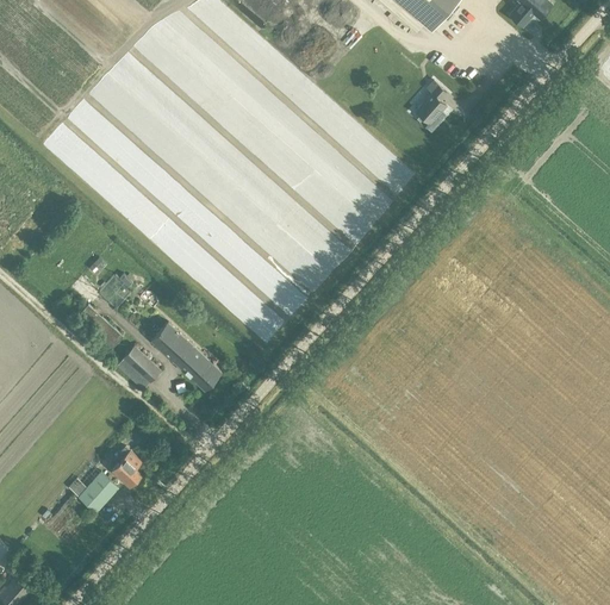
[(459,0),(392,0),(431,32),(459,0)]
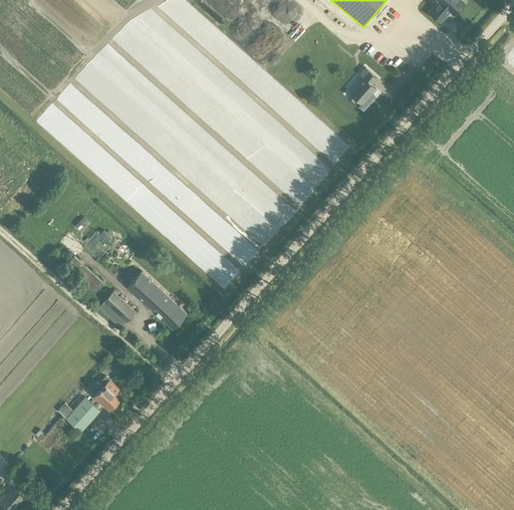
[(447,17),(446,16),(449,13),(455,18),(465,6),(458,0),(439,0),(437,2),(439,4),(430,15),(441,24),(447,17)]
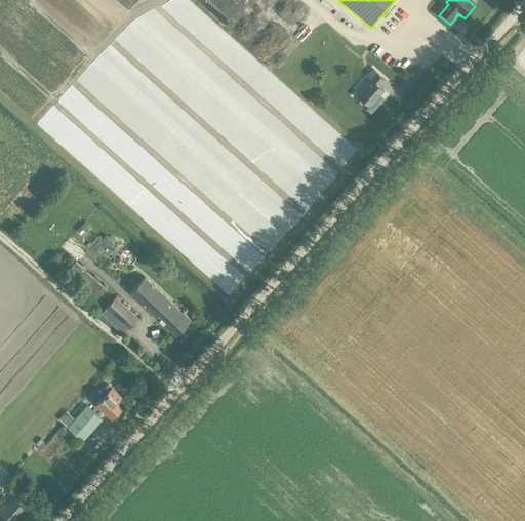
[(367,80),(371,83),(358,98),(362,103),(360,106),(371,115),(379,106),(375,103),(384,93),(379,89),(385,83),(373,73),(367,80)]
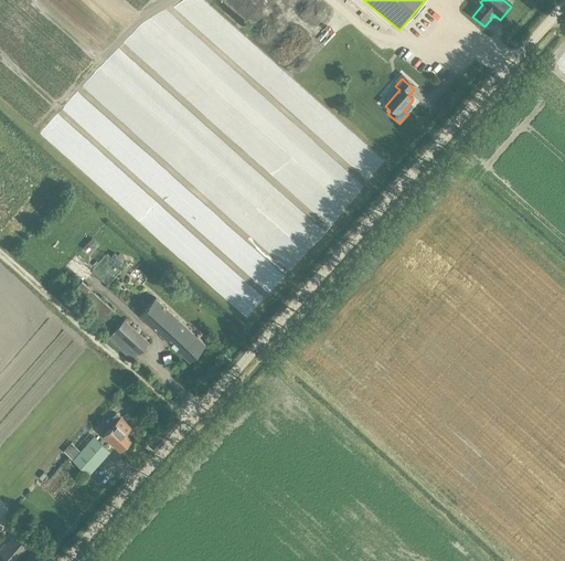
[(86,253),(88,255),(97,245),(95,243),(86,253)]
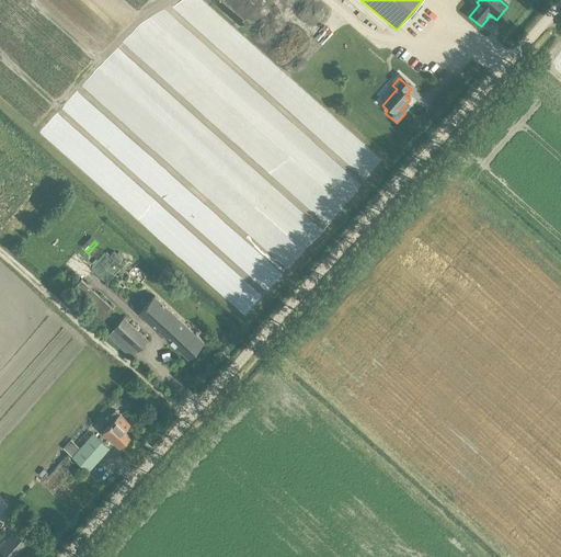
[(123,271),(121,269),(122,266),(124,268),(125,266),(124,264),(114,254),(110,259),(106,256),(91,272),(107,287),(123,271)]
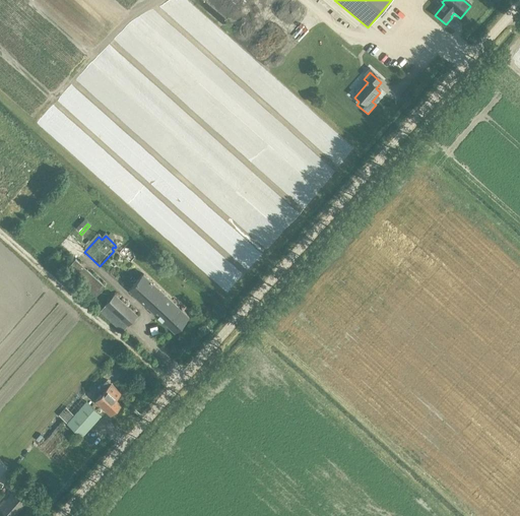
[(96,300),(107,288),(76,261),(66,272),(96,300)]
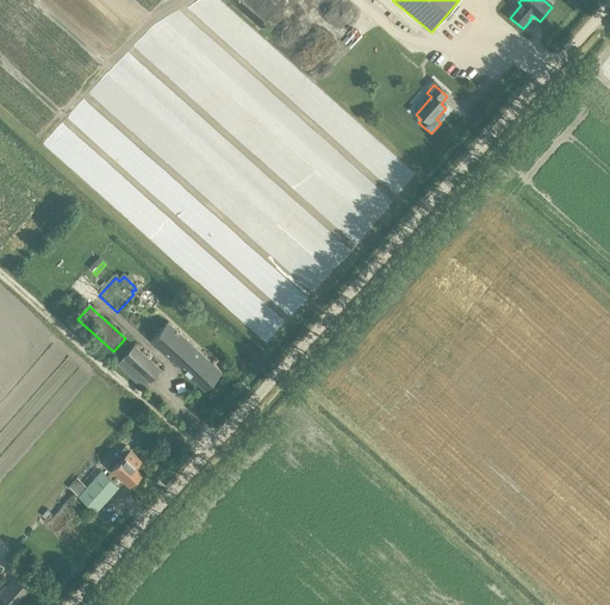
[(205,392),(223,374),(169,324),(151,343),(205,392)]
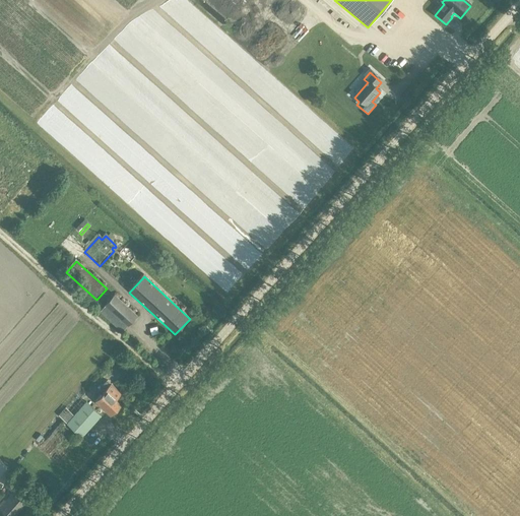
[(122,333),(137,317),(115,297),(100,313),(122,333)]
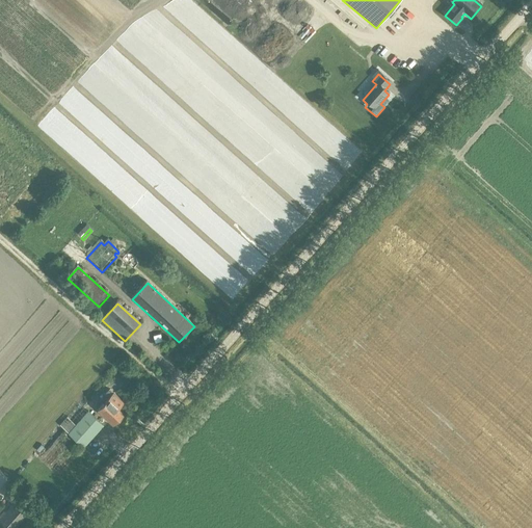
[(120,411),(125,405),(114,395),(99,413),(114,426),(124,416),(120,411)]
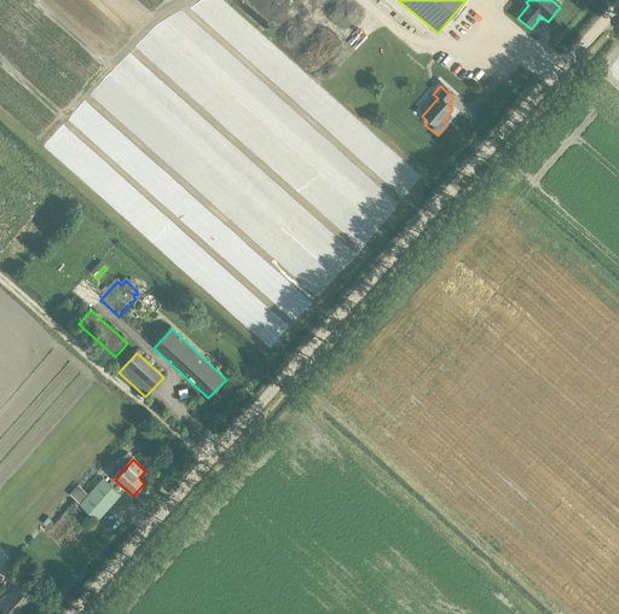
[(98,522),(120,497),(102,481),(80,505),(98,522)]
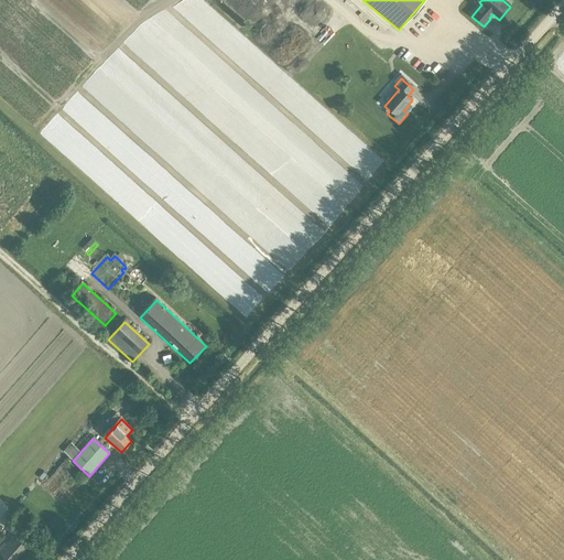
[(0,503),(0,521),(10,512),(0,503)]
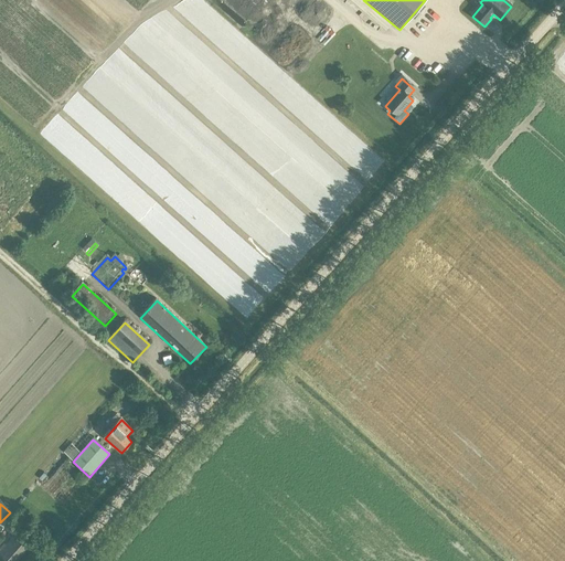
[(20,560),(31,549),(18,537),(1,556),(7,560),(20,560)]
